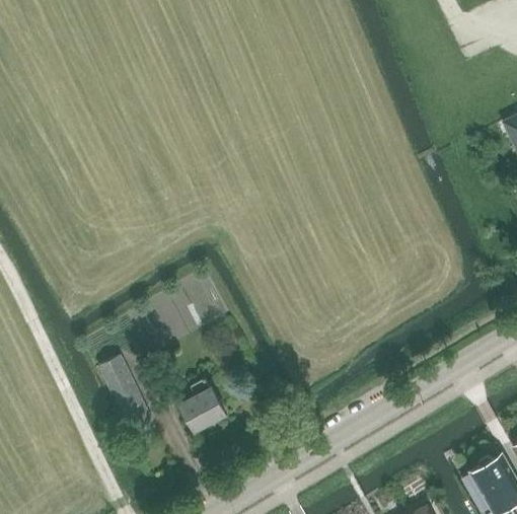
[(462,0),(467,11),(491,0),(462,0)]
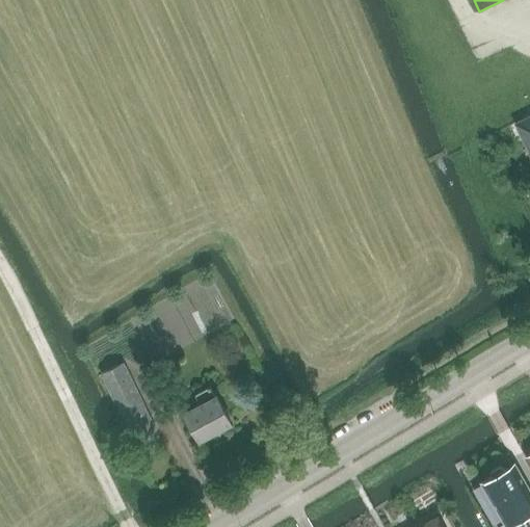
[(529,105),(504,117),(511,132),(518,129),(529,154),(529,105)]
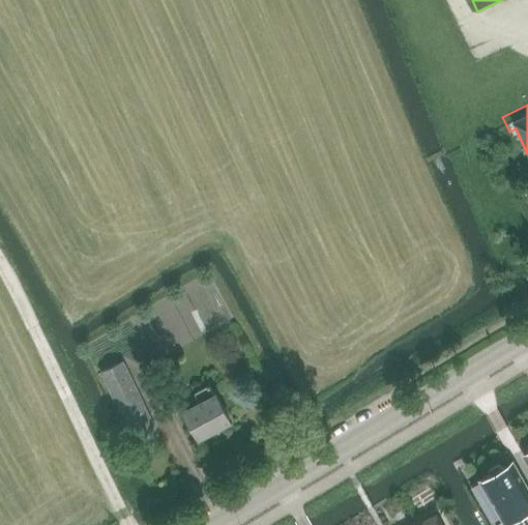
[(136,444),(158,433),(125,366),(103,376),(136,444)]
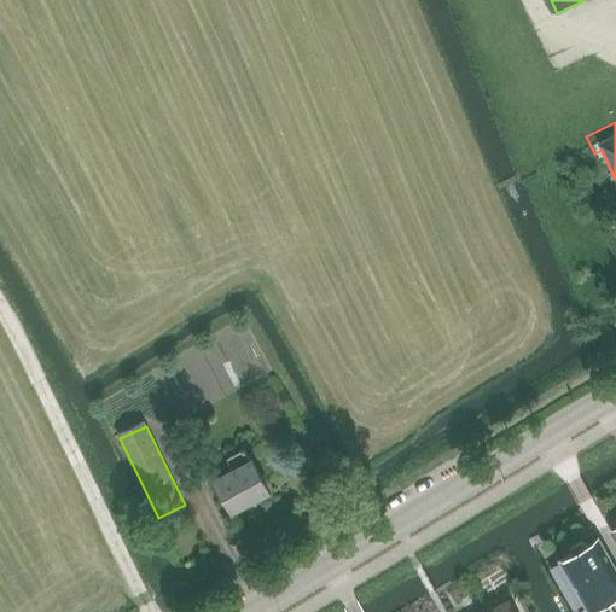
[(234,516),(271,496),(254,466),(253,466),(247,454),(230,464),(236,476),(218,485),(234,516)]
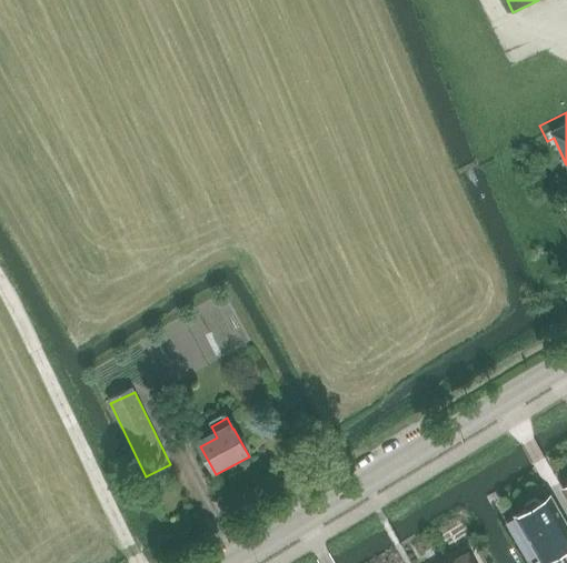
[(528,514),(517,520),(541,562),(551,562),(566,553),(566,525),(553,501),(541,506),(541,505),(537,503),(528,509),(528,514)]
